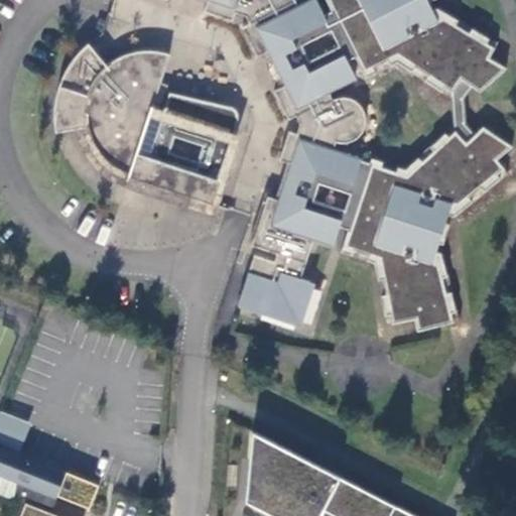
[(468,91),(515,69),(515,63),(461,24),(449,0),(236,0),(240,1),(239,0),(305,0),(253,24),(289,103),(297,109),(358,81),(347,58),(409,68),(442,92),(462,133),(468,91)]
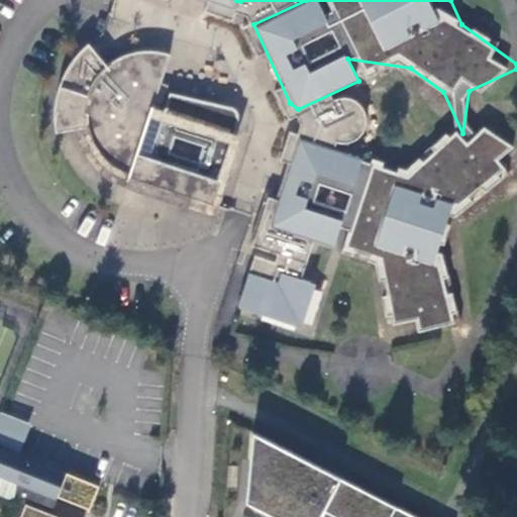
[(213,203),(237,110),(169,93),(164,110),(152,107),(164,64),(75,40),(52,129),(135,151),(127,180),(213,203)]
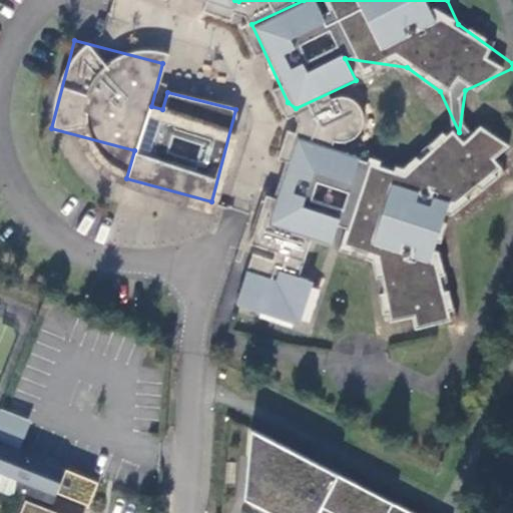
[(284,165),(268,227),(332,244),(342,242),(345,245),(381,254),(393,321),(411,318),(413,329),(451,322),(452,317),(439,245),(447,214),(455,213),(501,174),(498,156),(506,149),(483,123),(464,138),(442,133),(402,166),(399,166),(285,137),(282,152),(284,165)]
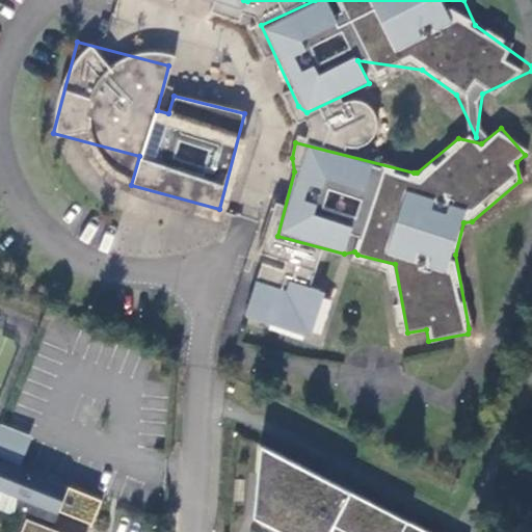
[(285,289),(255,281),(243,320),(309,338),(323,288),(310,284),(318,254),(296,247),(285,289)]
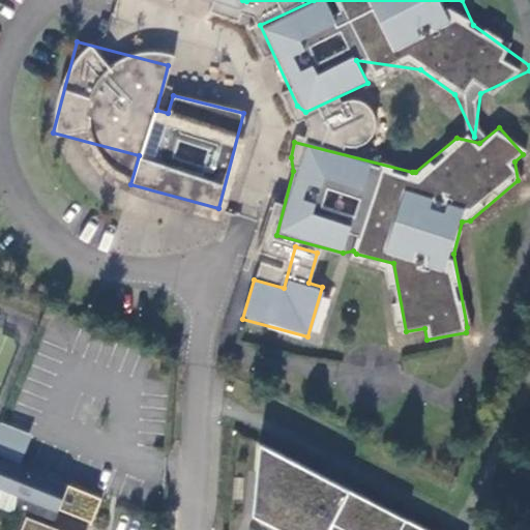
[(418,529),(267,448),(259,519),(278,529),(418,529)]
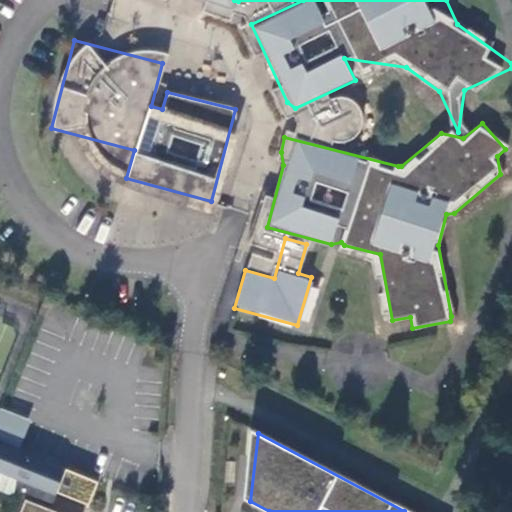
[(0,442),(0,473),(56,497),(67,471),(0,442)]
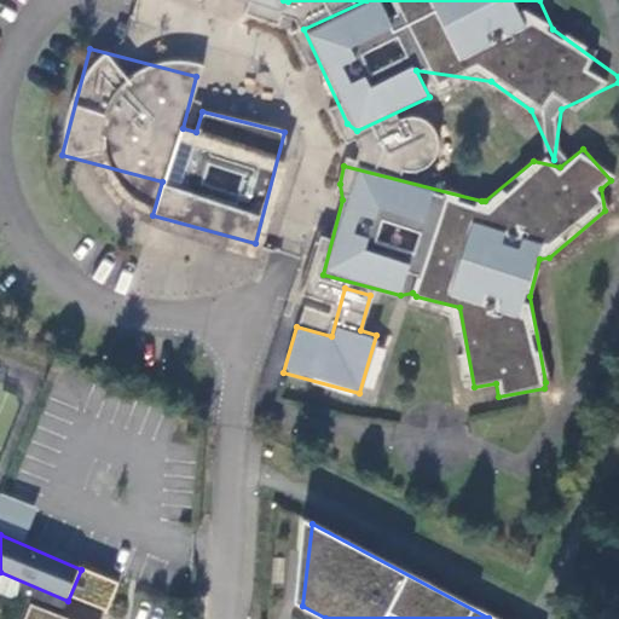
[(0,595),(17,602),(13,618),(25,618),(32,606),(59,618),(68,601),(0,572),(0,595)]
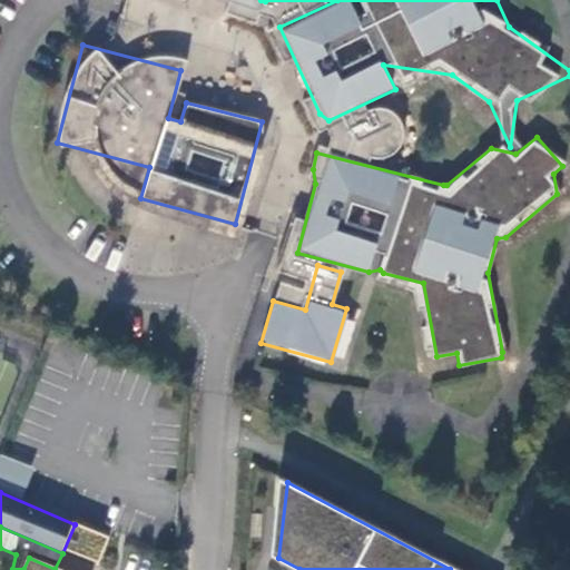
[(23,569),(57,569),(55,569),(29,558),(23,569)]
